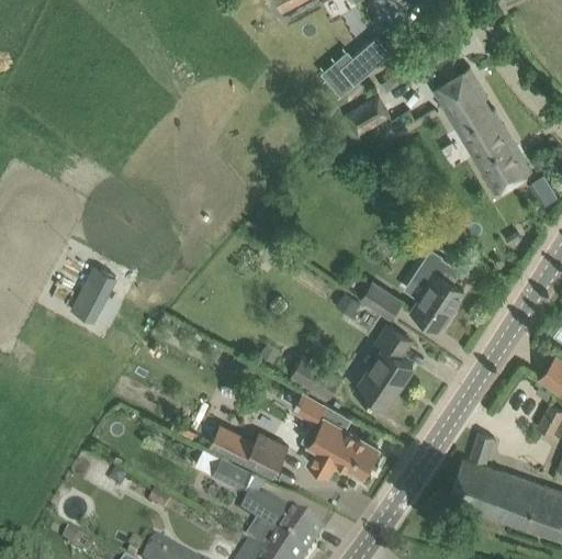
[(274,0),(282,13),(307,0),(274,0)]
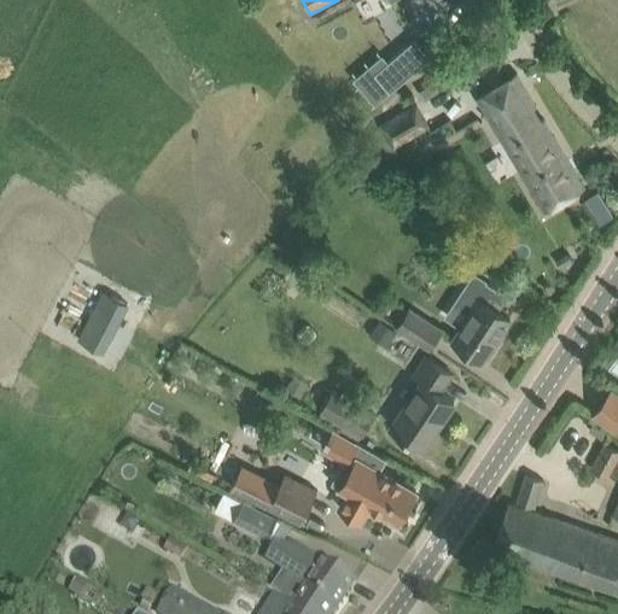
[(410,46),(377,76),(392,94),(426,65),(410,46)]
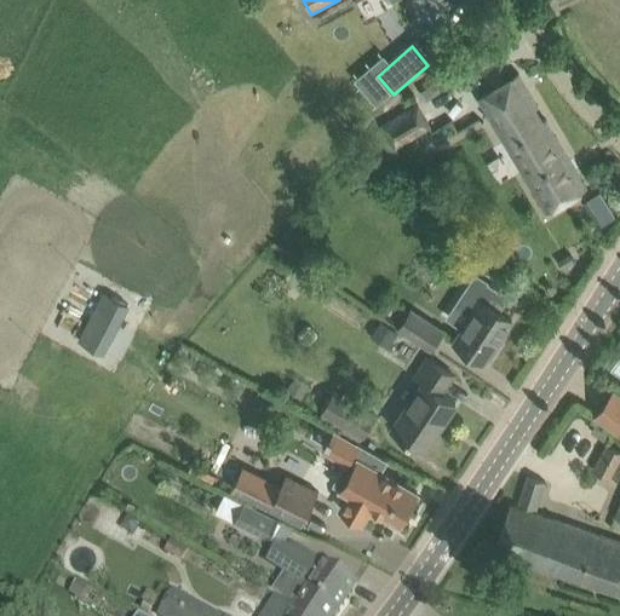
[(477,99),(534,195),(547,216),(586,191),(545,122),(543,124),(535,111),(538,110),(517,76),(477,99)]
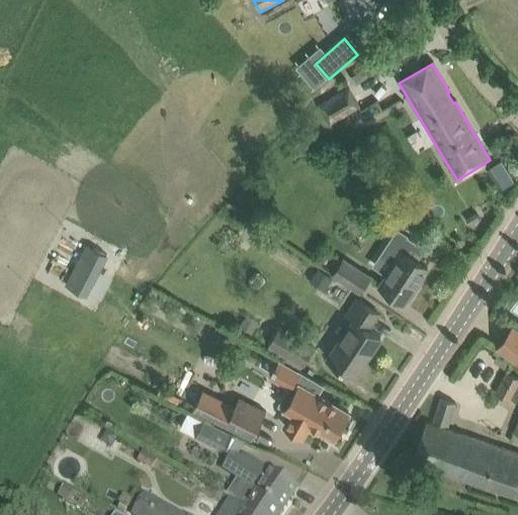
[(317,107),(329,126),(359,108),(347,89),(317,107)]
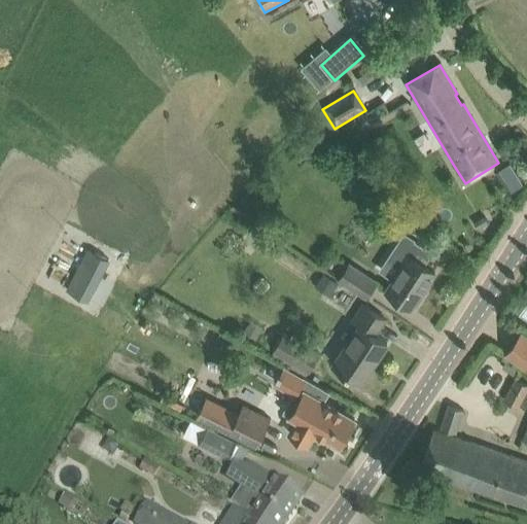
[(405,241),(383,274),(394,281),(386,292),(394,298),(411,309),(413,307),(415,308),(422,298),(420,295),(435,273),(425,267),(432,254),(408,237),(405,241)]
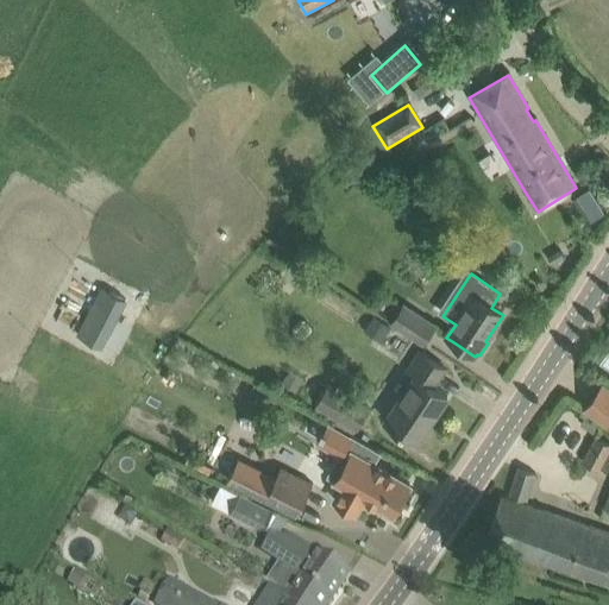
[(95,302),(75,338),(100,351),(120,315),(95,302)]
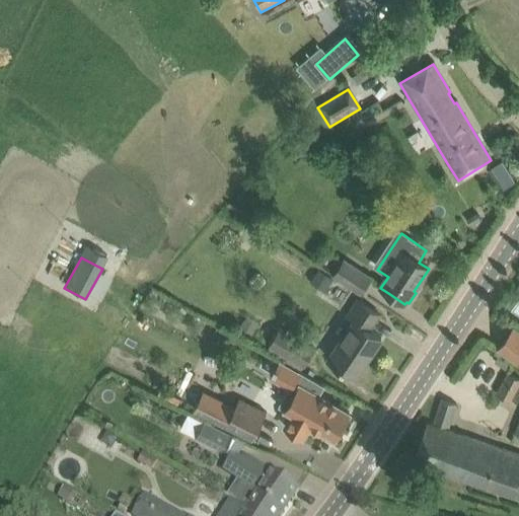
[(361,295),(371,280),(344,262),(334,277),(361,295)]
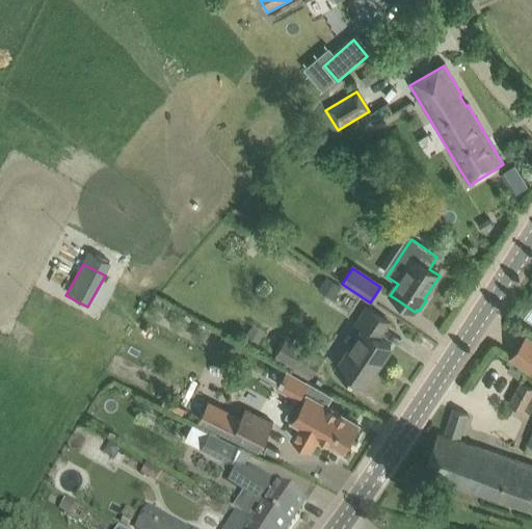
[(333,301),(342,289),(326,278),(316,290),(333,301)]
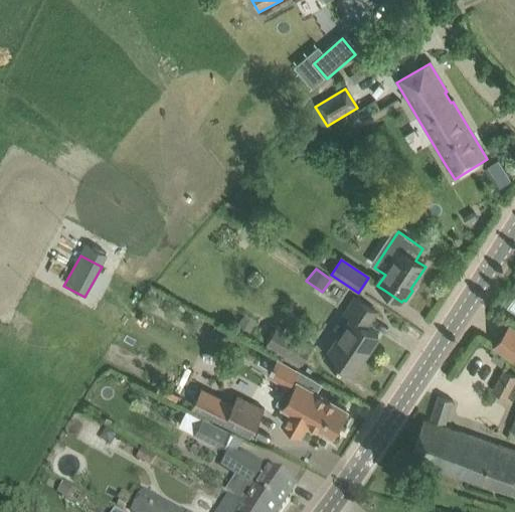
[(376,315),(355,300),(344,316),(351,320),(326,358),(352,376),(378,337),(367,330),(376,315)]
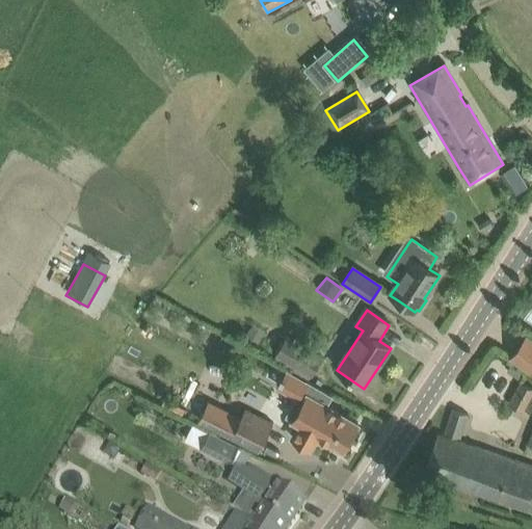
[(245,338),(258,346),(266,333),(253,325),(245,338)]
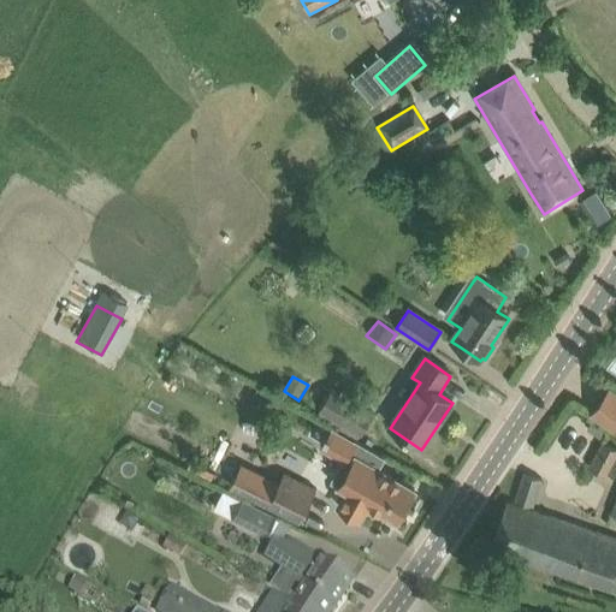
[(331,392),(319,414),(361,438),(374,416),(331,392)]
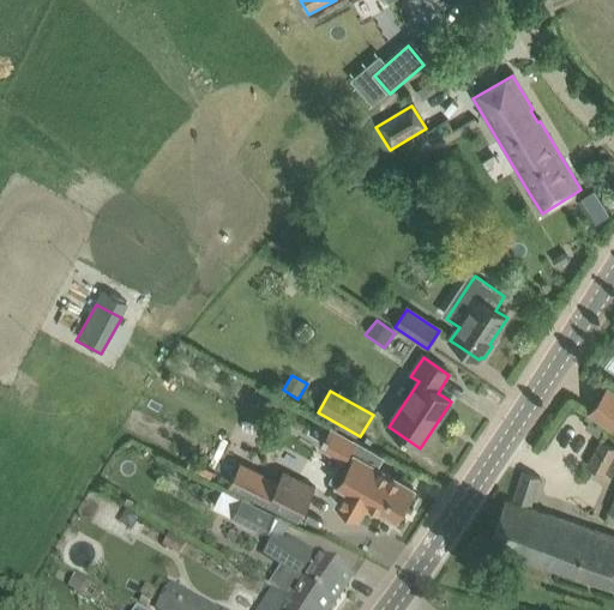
[(613,432),(613,394),(608,391),(590,415),(613,432)]
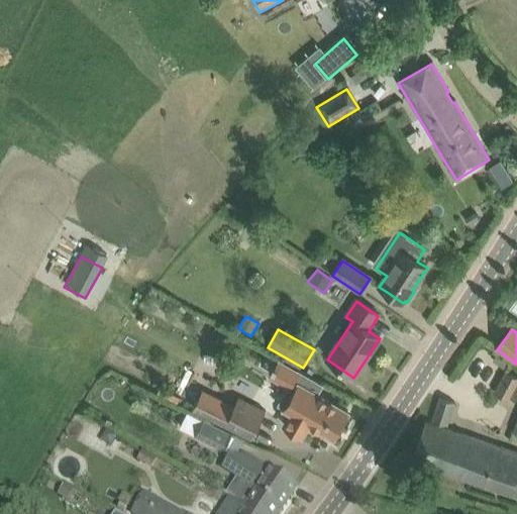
[(277,361),(268,376),(289,388),(279,405),(285,409),(283,414),(289,418),(284,427),(302,437),(307,428),(313,432),(316,428),(333,438),(347,413),(317,395),(322,386),(298,372),(297,373),(277,361)]
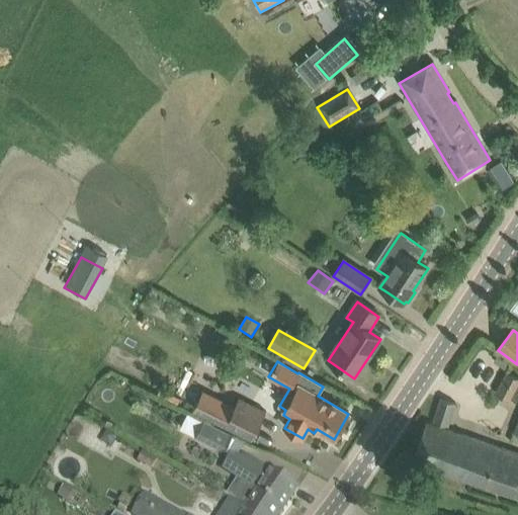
[(510,404),(517,388),(517,379),(507,373),(495,396),(510,404)]
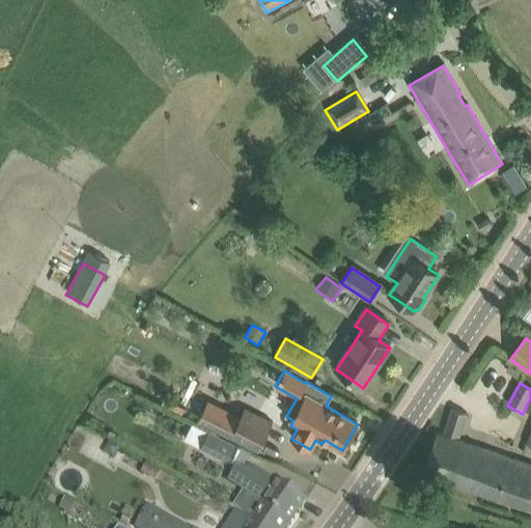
[(207,403),(197,423),(207,428),(258,453),(273,424),(244,410),(240,418),(208,403),(207,403)]
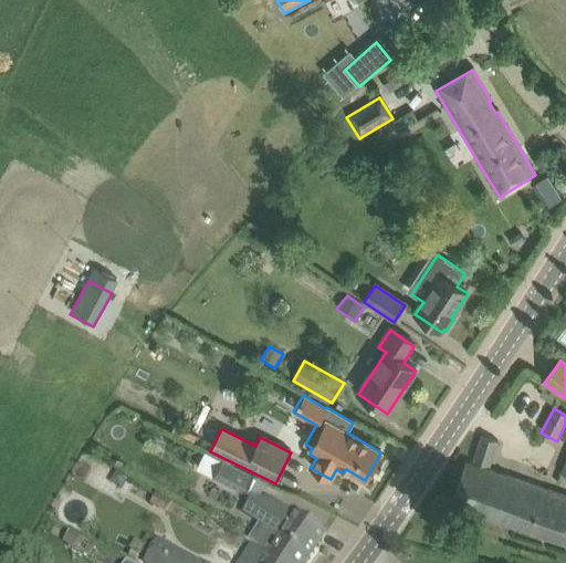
[(482,438),(481,438),(473,464),(490,469),(498,442),(482,438)]
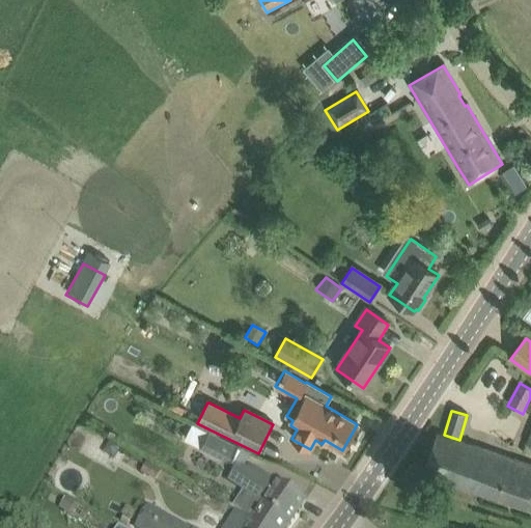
[(228,465),(236,447),(207,433),(199,450),(228,465)]
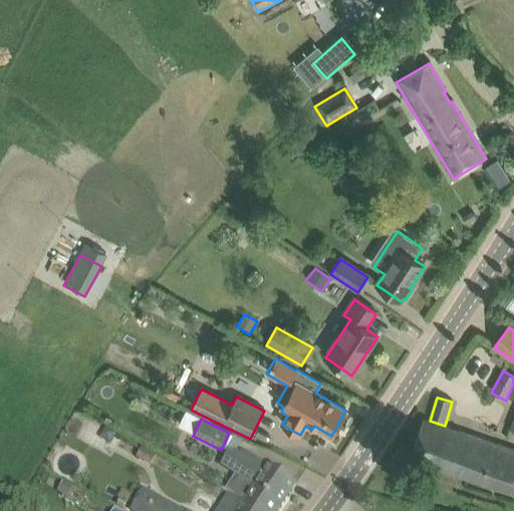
[(513,451),(423,421),(411,460),(513,494),(513,451)]
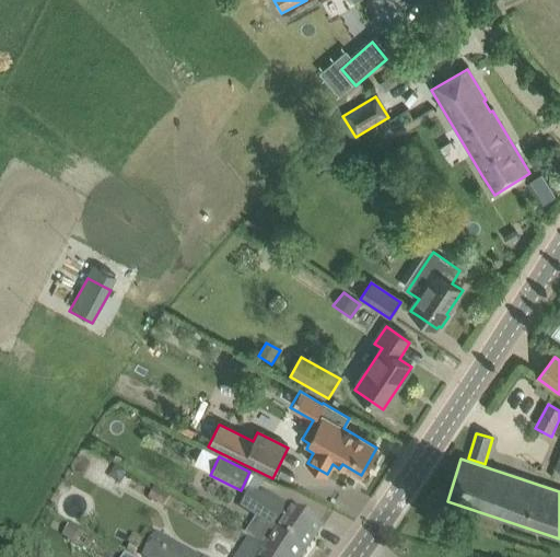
[(254,526),(245,540),(254,545),(256,547),(267,554),(271,556),(306,556),(323,533),(304,521),(293,513),(291,518),(269,503),(254,526)]
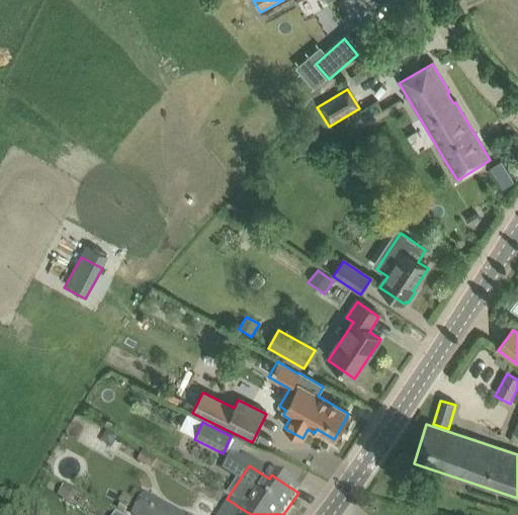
[(166,514),(141,501),(134,514),(166,514)]
